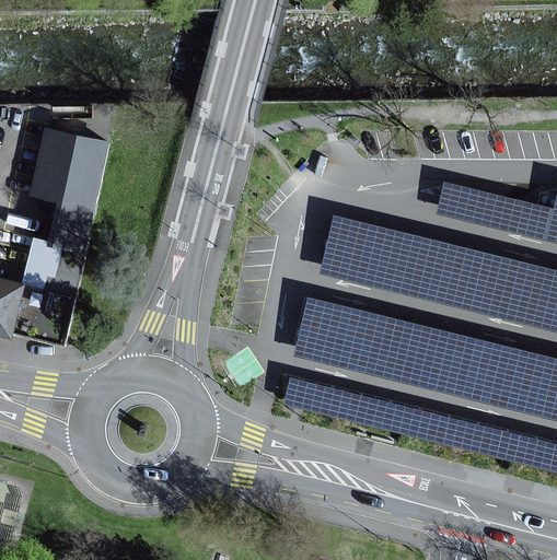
[(109,147),(41,130),(25,196),(62,205),(53,245),(84,253),(109,147)]
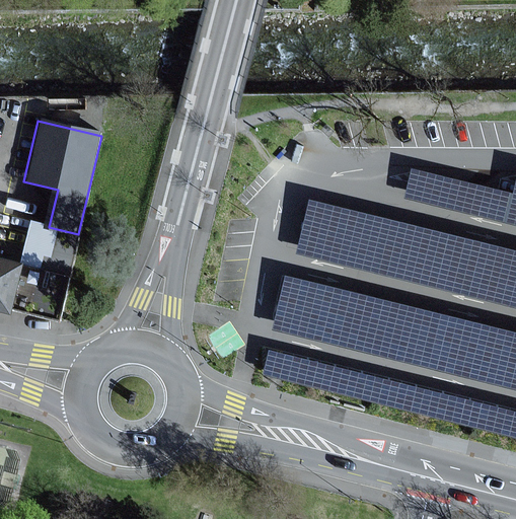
[(515,177),(513,193),(411,167),(403,197),(515,224),(515,177)]
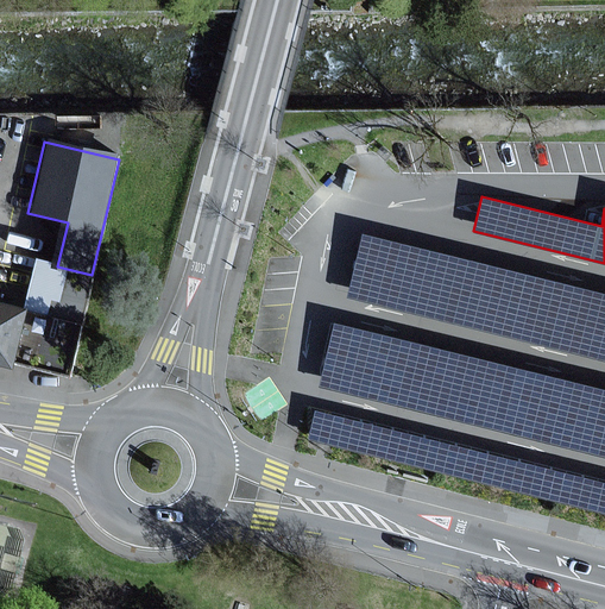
[(604,293),(361,233),(347,296),(604,359),(604,293)]
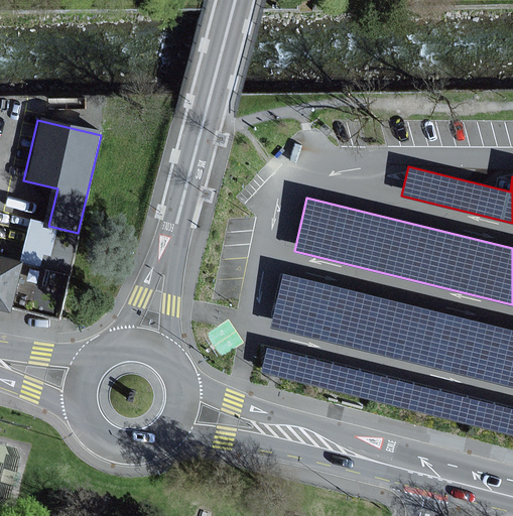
[(21,264),(0,258),(0,305),(10,307),(21,264)]
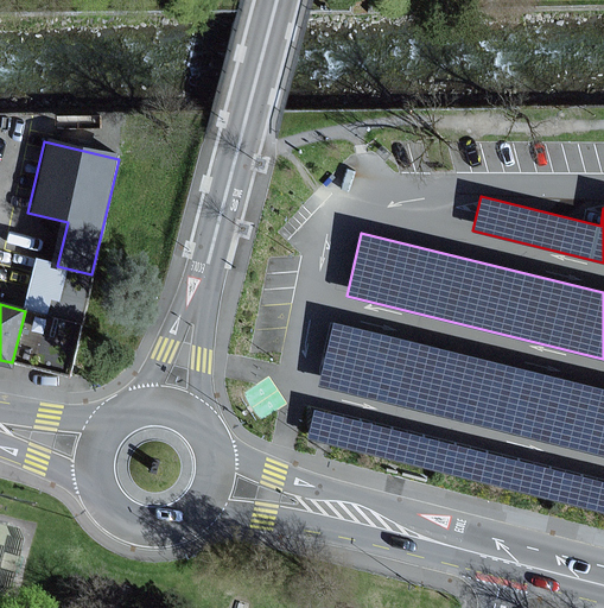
[(603,388),(334,322),(317,385),(603,456),(603,388)]
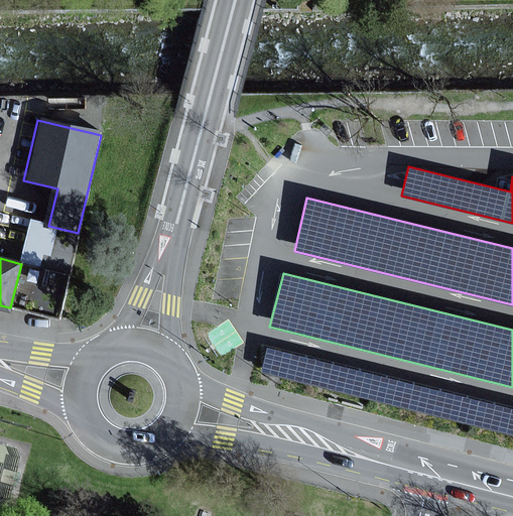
[(512,407),(266,347),(261,371),(512,433),(512,407)]
